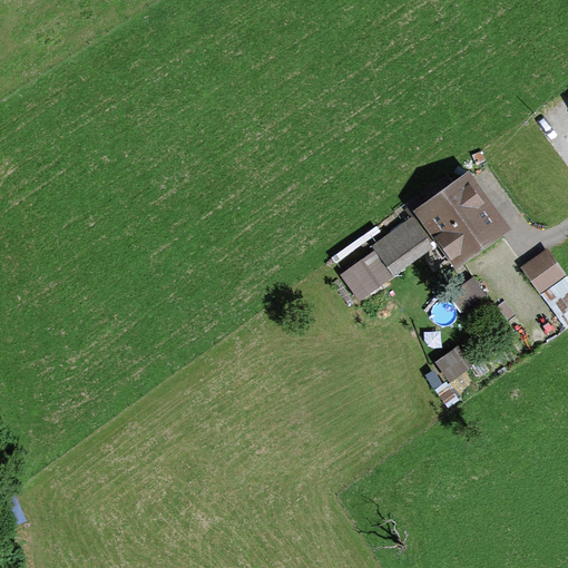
[(509,228),(467,170),(411,211),(414,214),(437,245),(453,268),(509,228)]
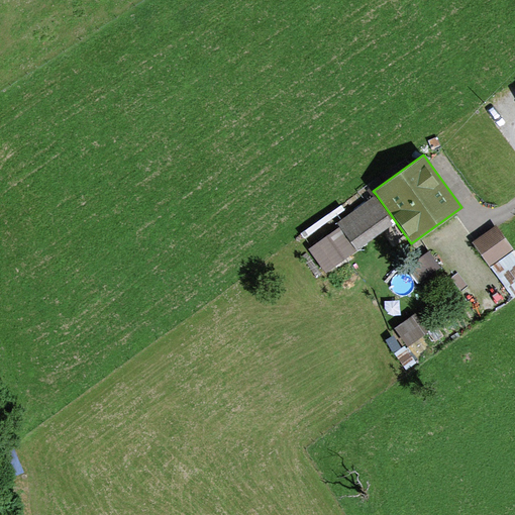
[(326,263),(349,245),(353,251),(396,222),(376,194),(334,224),(336,228),(313,245),(326,263)]
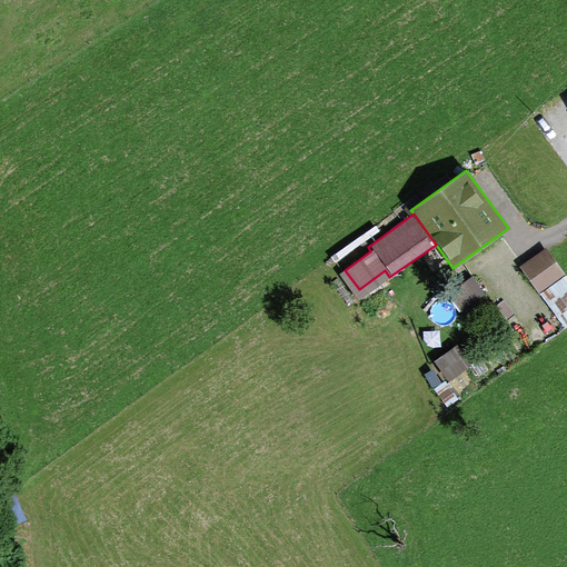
[(537,296),(564,277),(544,249),(517,268),(537,296)]
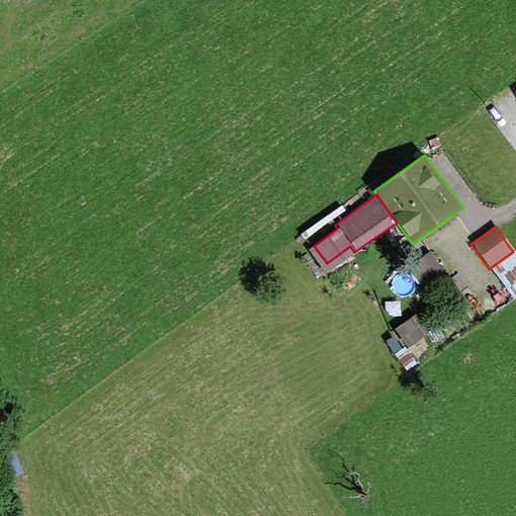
[(417,285),(439,270),(427,252),(405,268),(417,285)]
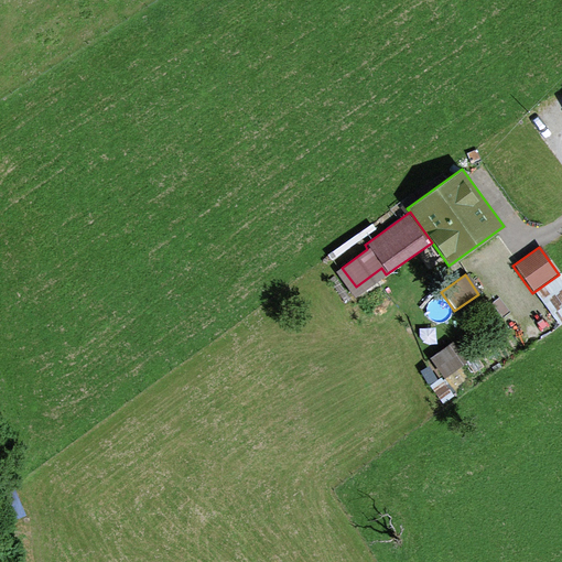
[(442,380),(466,364),(451,343),(428,359),(442,380)]
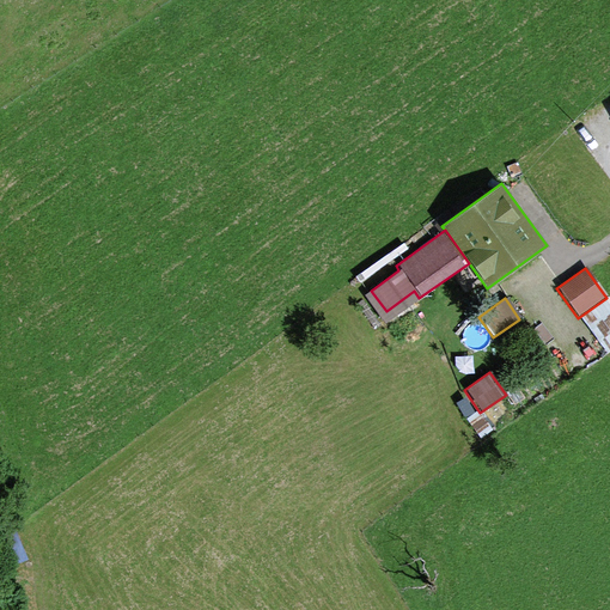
All buildings are outlined.
